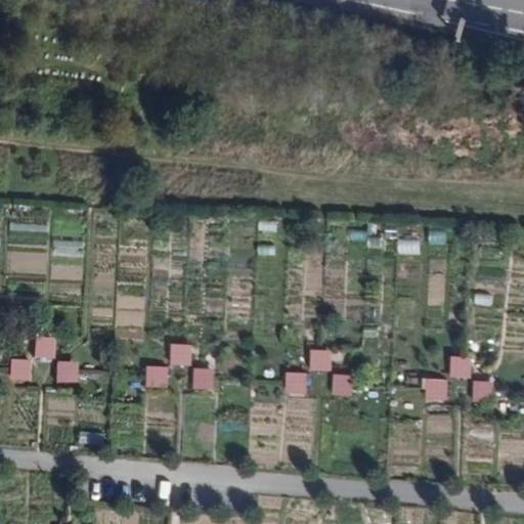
[(419,239),(398,239),(398,254),(419,254),(419,239)]
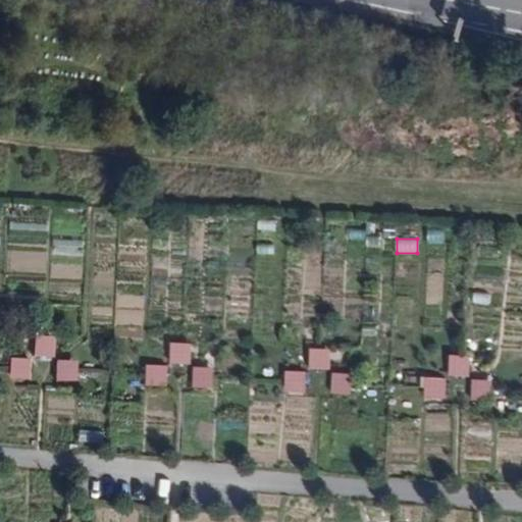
[(30,337),(31,359),(53,358),(52,336),(30,337)]
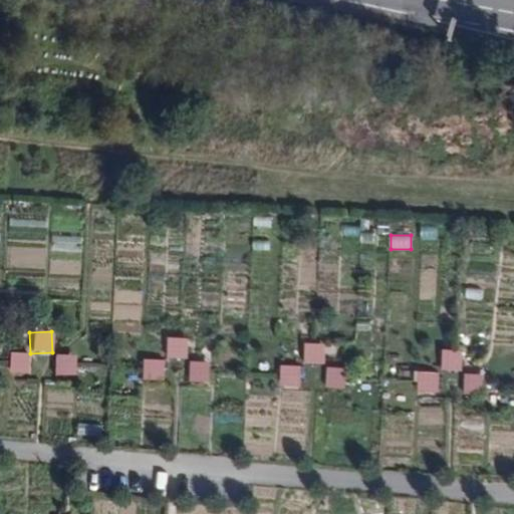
[(188,359),(189,338),(168,337),(167,358),(188,359)]
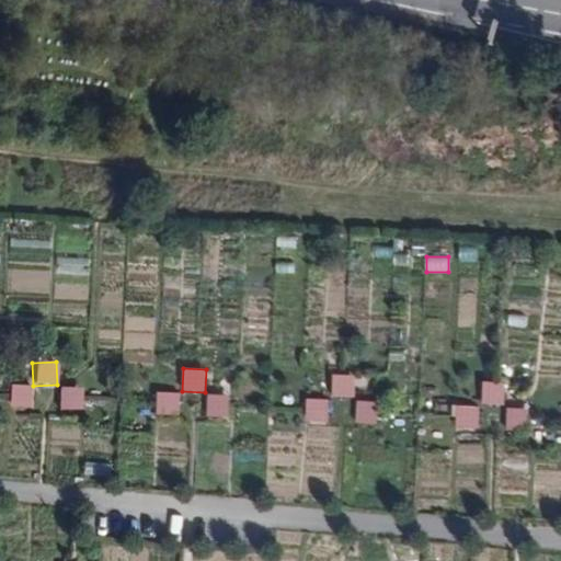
[(333,375),(332,397),(354,398),(355,375),(333,375)]
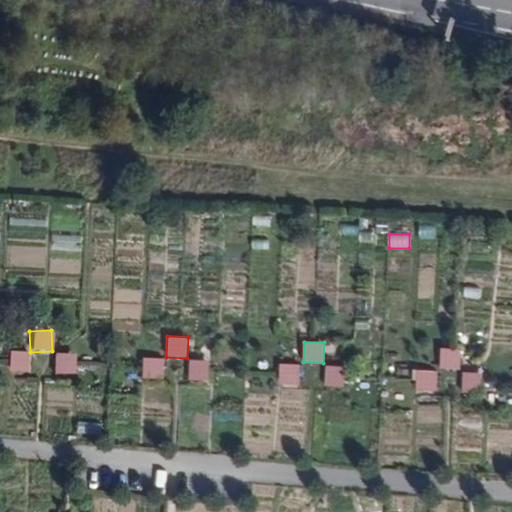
[(440,369),(460,370),(461,350),(441,349),(440,369)]
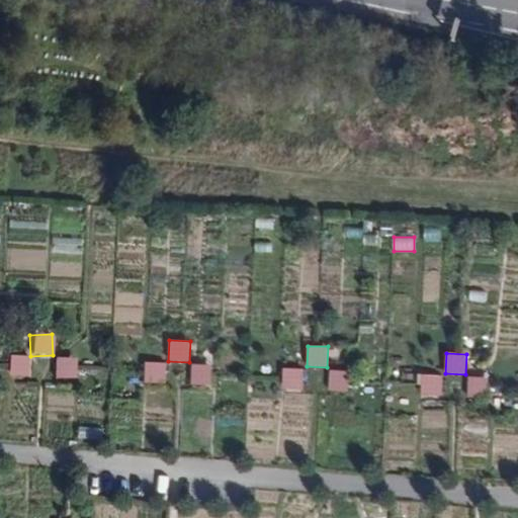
[(6,377),(27,378),(28,357),(7,355),(6,377)]
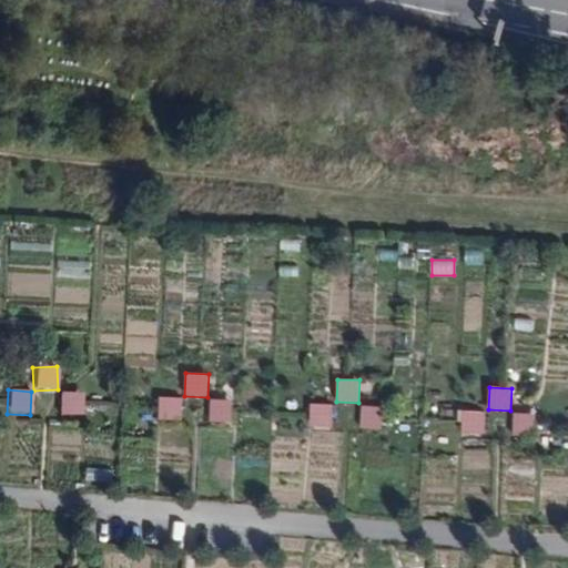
[(58,416),(80,416),(80,394),(58,394),(58,416)]
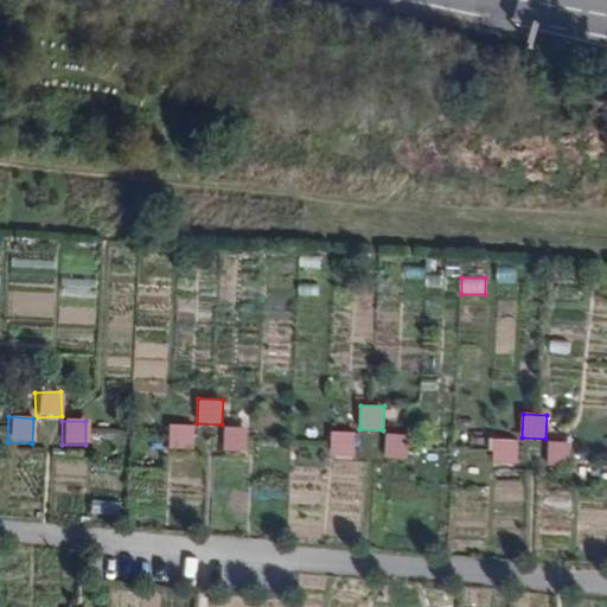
[(171,425),(170,449),(193,451),(195,426),(171,425)]
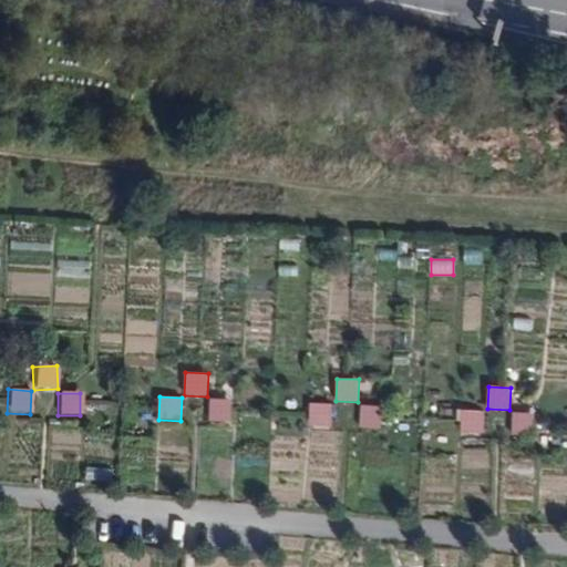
[(209,399),(208,423),(230,424),(232,400),(209,399)]
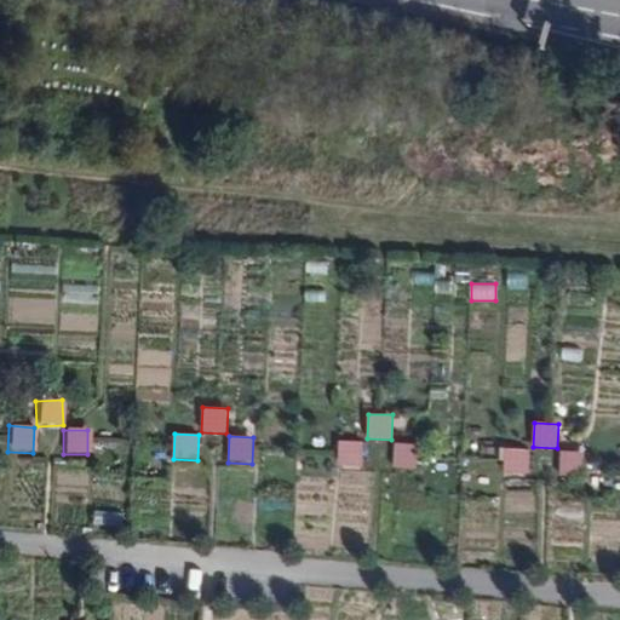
[(339,441),(338,466),(362,468),(363,442),(339,441)]
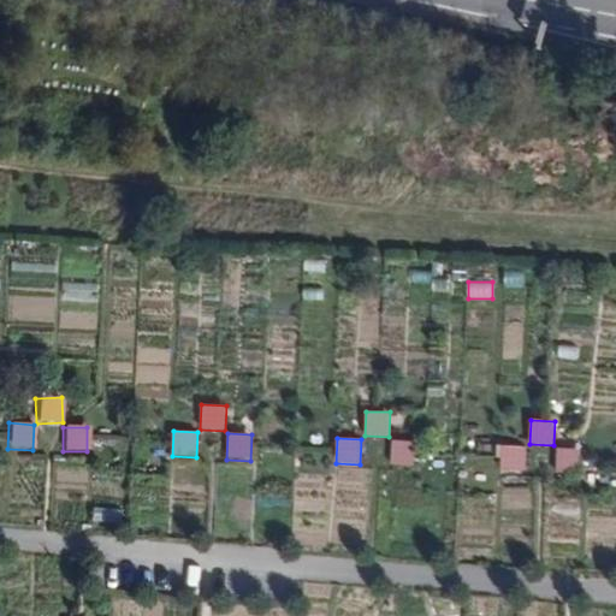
[(392,440),(390,465),(414,468),(416,443),(392,440)]
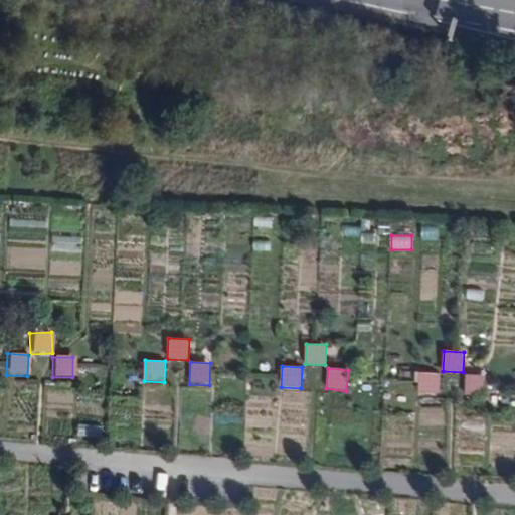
[(440,395),(441,374),(419,372),(418,394),(440,395)]
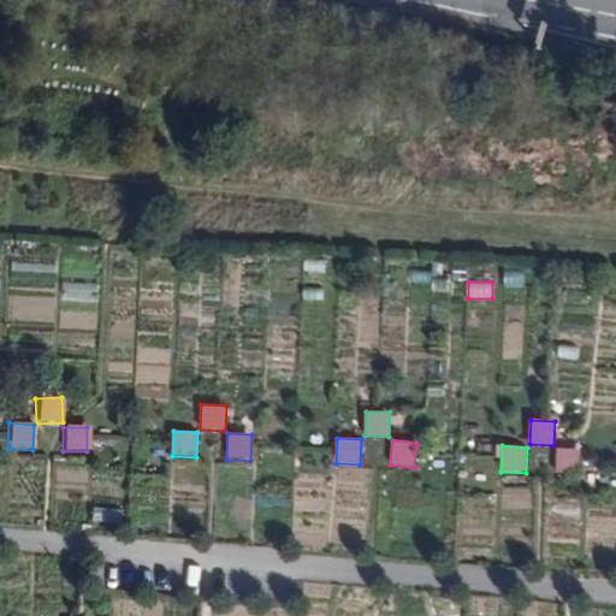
[(557,448),(556,471),(579,472),(580,449),(557,448)]
